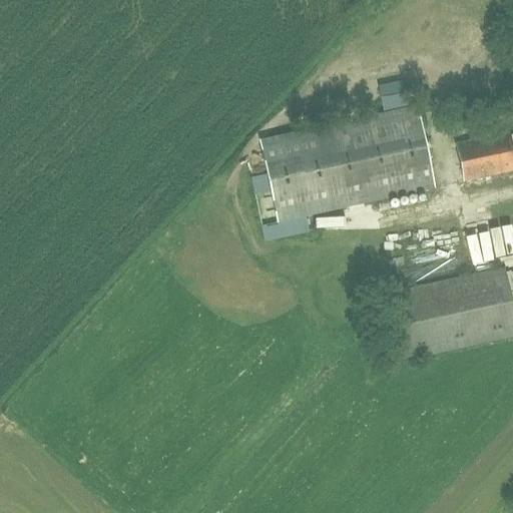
[(377,86),(383,112),(415,105),(409,79),(377,86)]
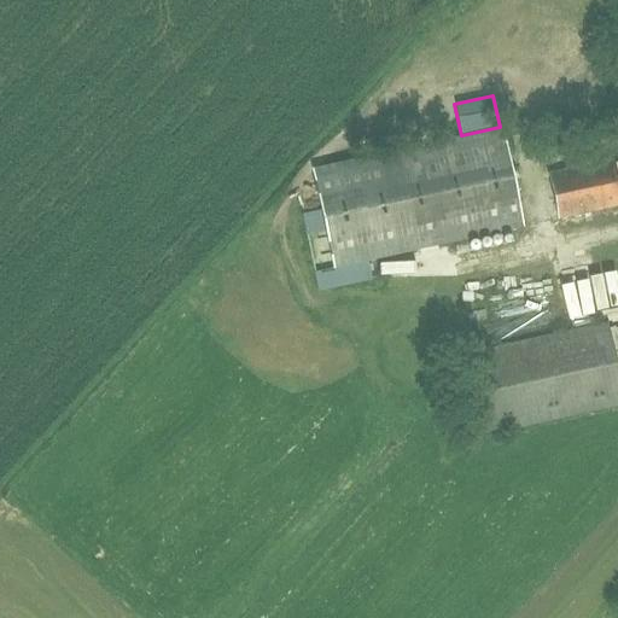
[(524,227),(501,129),(312,173),(334,270),(524,227)]
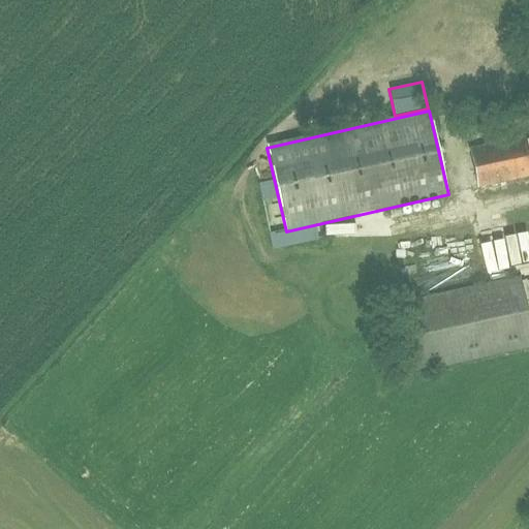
[(478,188),(528,177),(528,136),(470,150),(478,188)]
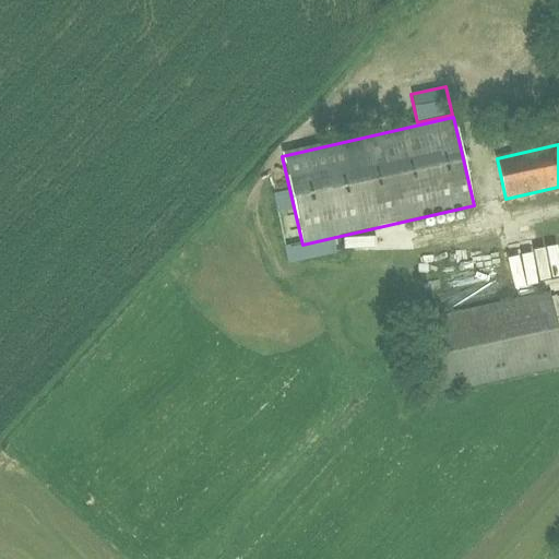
[(423,265),(428,295),(447,292),(441,262),(423,265)]
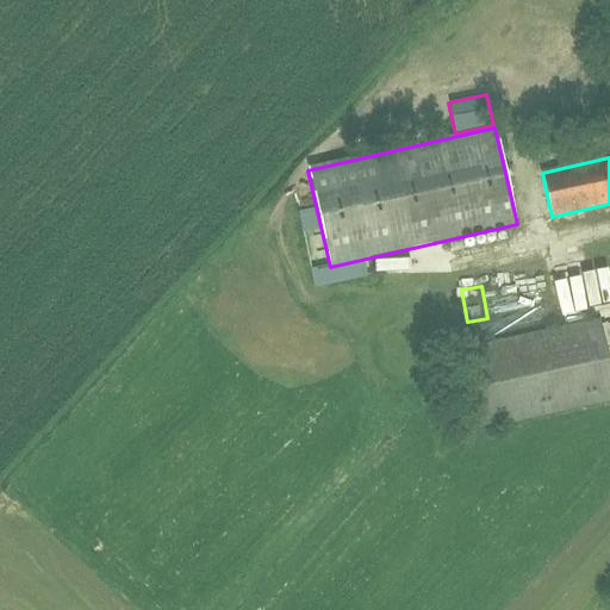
[(480,430),(609,399),(609,366),(601,321),(462,353),(480,430)]
